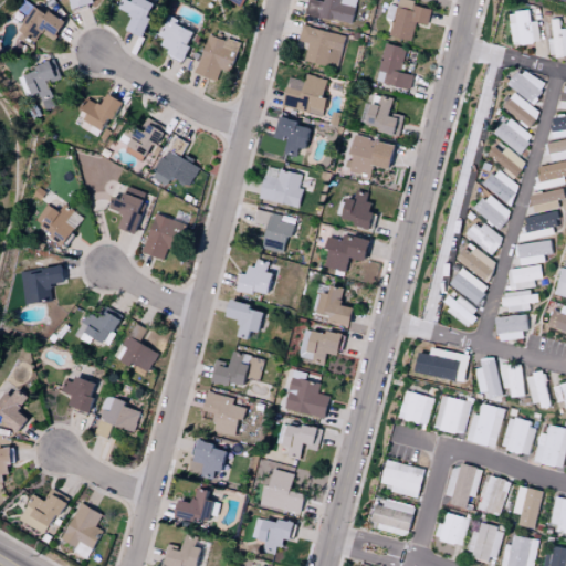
[(132,0),(132,1),(128,0),(121,0),(117,9),(132,16),(126,30),(143,37),(150,19),(147,17),(154,3),(147,0),(132,0)]
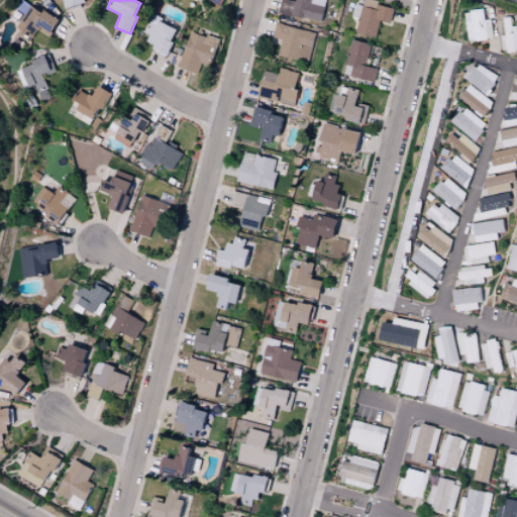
[(294,0),(294,1),(290,0),(280,0),(278,13),(321,21),(324,0),(294,0)]
